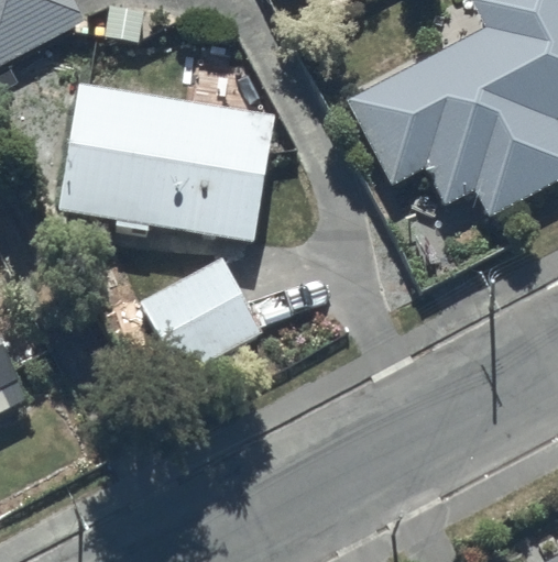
[(0,0),(0,65),(88,24),(76,0),(0,0)]
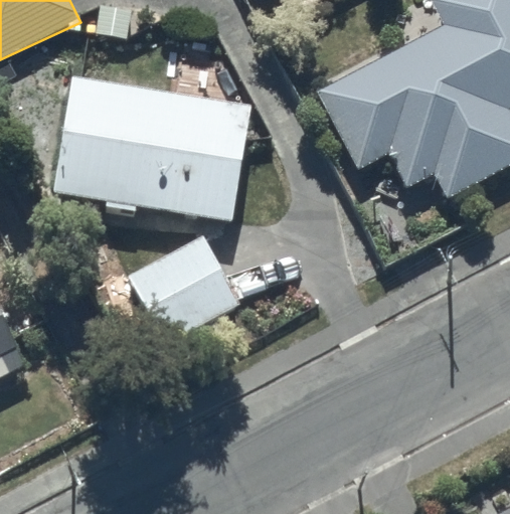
[(509,0),(434,0),(447,26),(318,89),(358,170),(390,154),(408,190),(436,177),(447,198),(509,167),(509,0)]
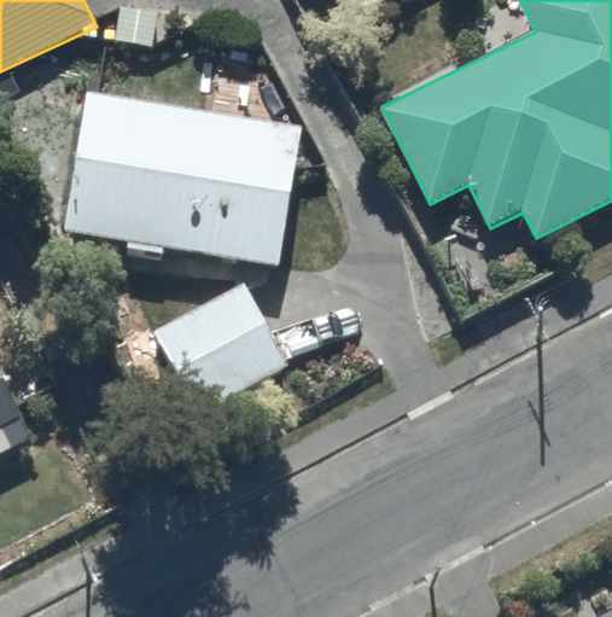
[(301,127),(86,92),(63,230),(278,265),(301,127)]
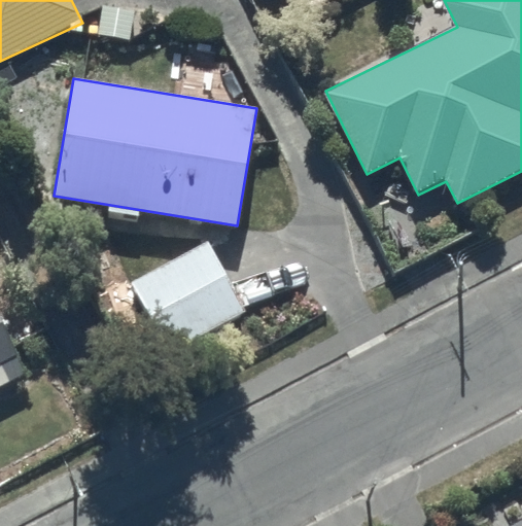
[(247,312),(209,239),(132,279),(169,351),(247,312)]
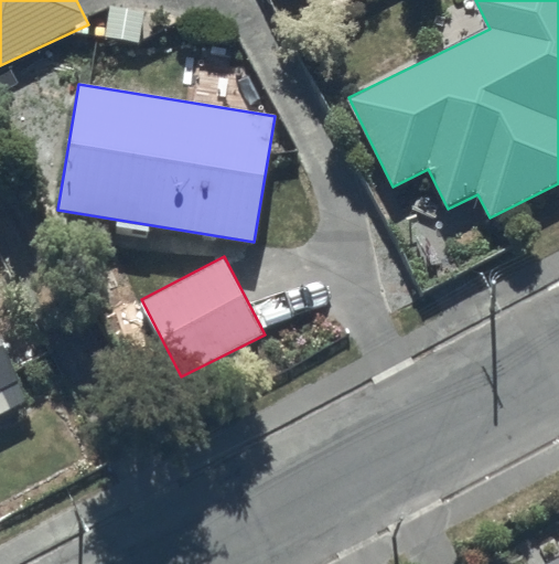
[(0,346),(0,415),(29,401),(0,346)]
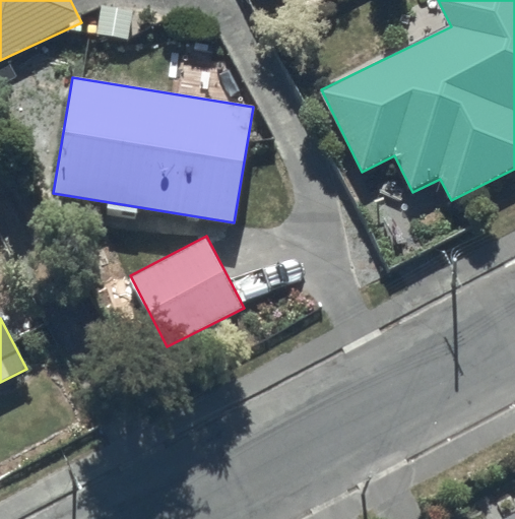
All buildings are outlined.
